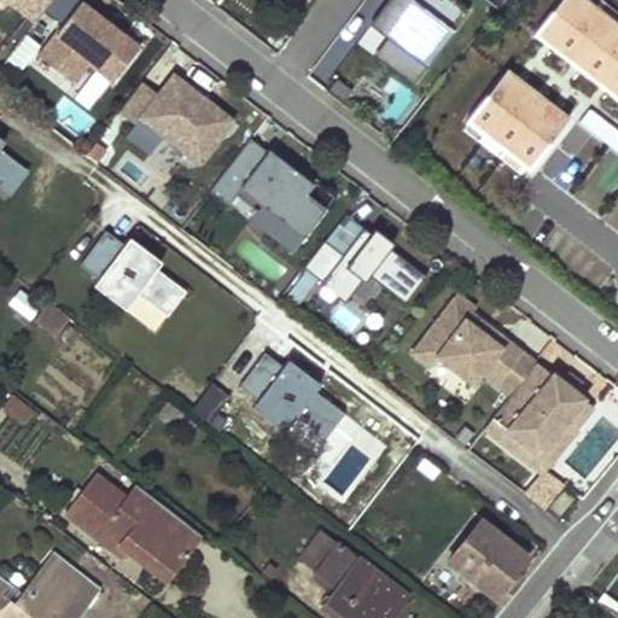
[(7,0),(36,22),(52,0),(0,0),(0,5),(3,6),(6,0),(7,0)]
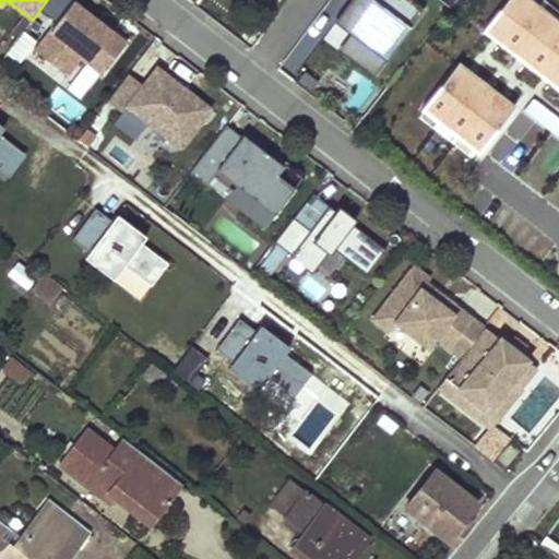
[(351,0),(325,36),(379,74),(415,24),(380,0),(351,0)]
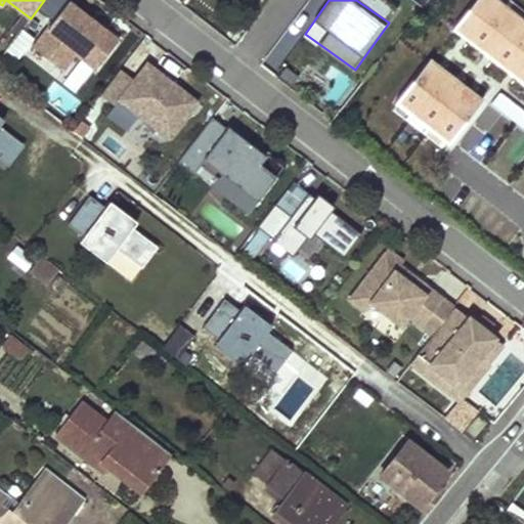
[(97,71),(120,41),(70,2),(34,48),(63,71),(77,54),(97,71)]
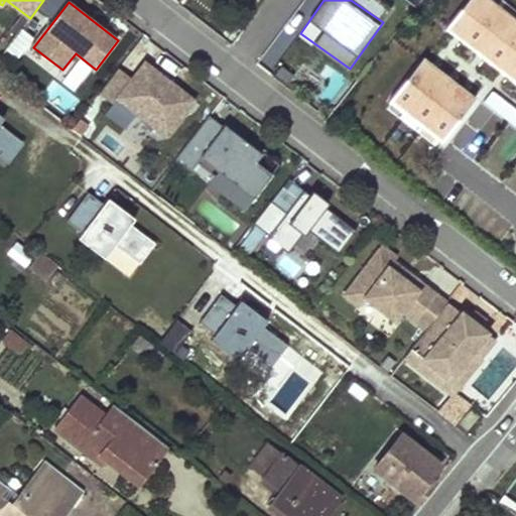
[(385,104),(436,143),(506,54),(469,25),(438,62),(425,52),(385,104)]
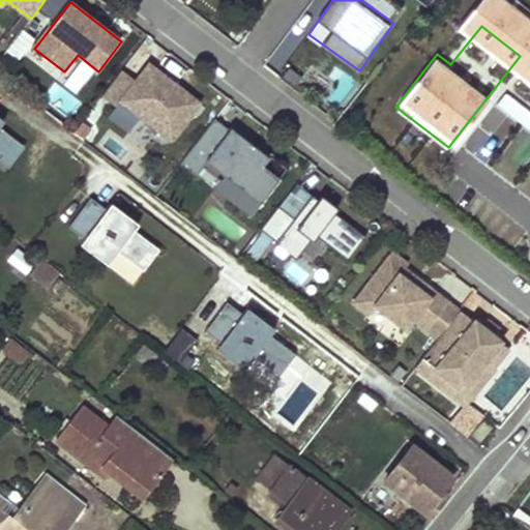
[(22,57),(34,35),(22,27),(8,49),(22,57)]
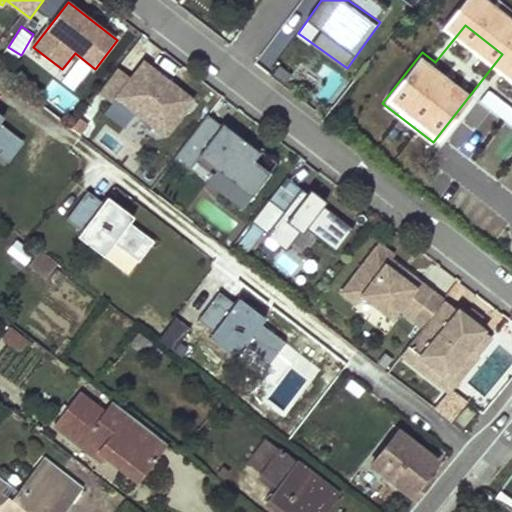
[(434,142),(442,149),(510,65),(501,58),(434,142)]
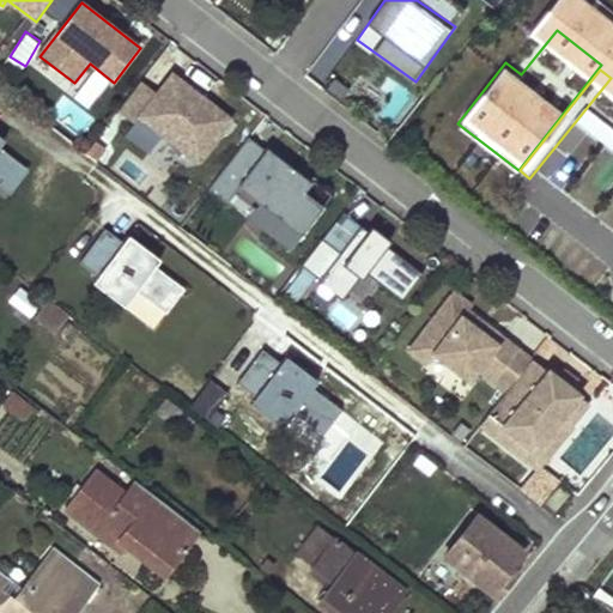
[(231,120),(174,76),(158,95),(141,83),(119,111),(134,125),(140,117),(187,153),(207,151),(231,120)]
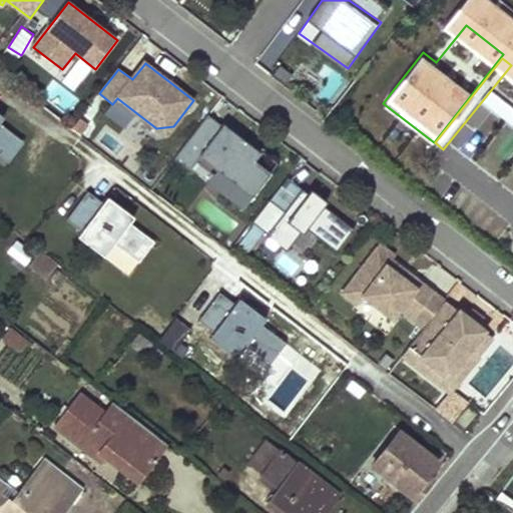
[(326,69),(317,99),(338,105),(347,76),(326,69)]
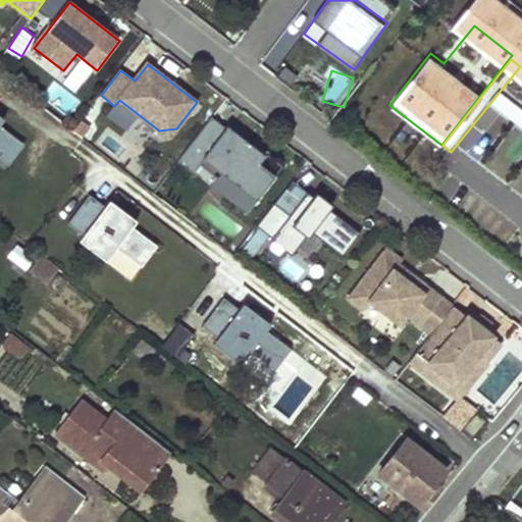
[(68,116),(81,100),(54,81),(42,98),(68,116)]
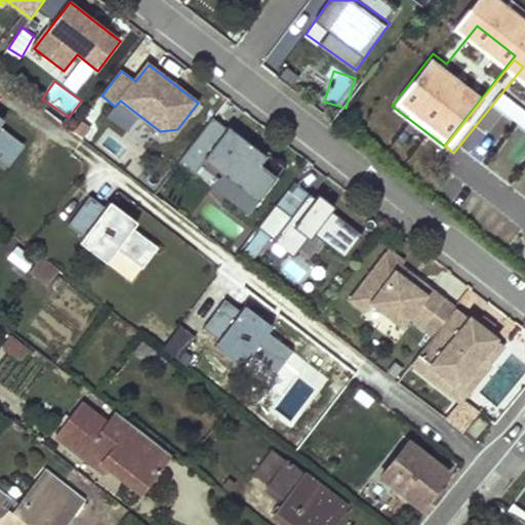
[(213,118),(178,162),(194,174),(204,161),(257,203),(277,177),(260,165),(267,157),(229,127),(228,129),(213,118)]
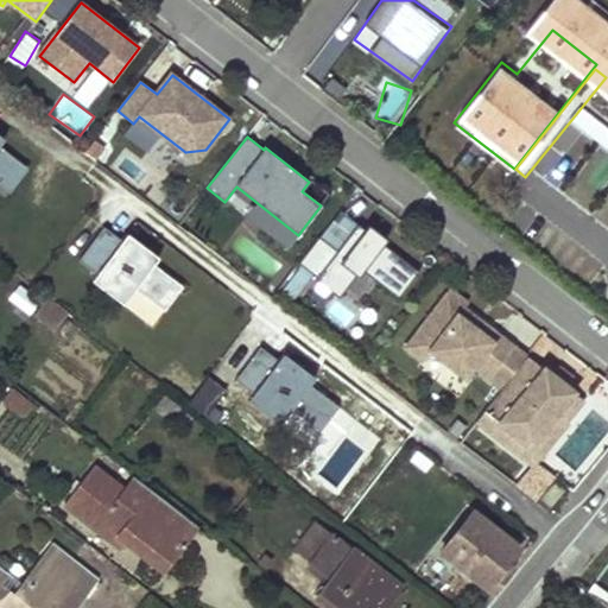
[(0,184),(10,192),(29,168),(0,145),(0,184)]
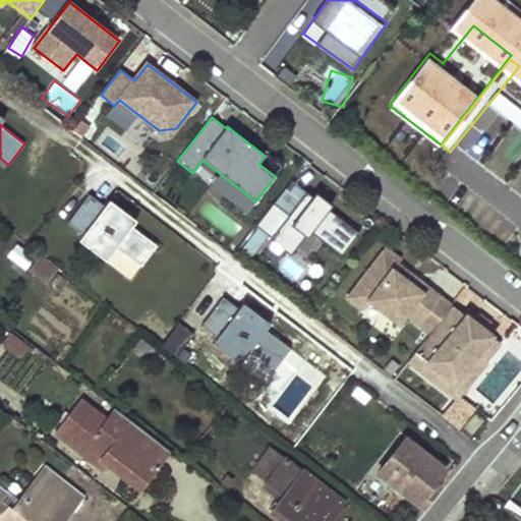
[(176,128),(159,130),(169,138),(176,128)]
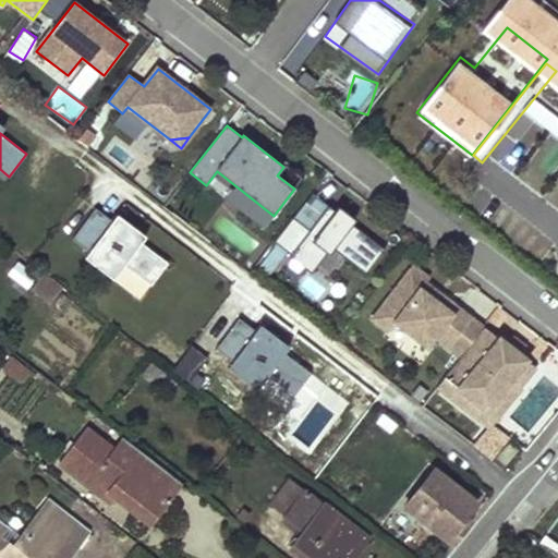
[(293,217),(275,241),(291,254),(289,257),(312,274),(336,243),(351,255),(348,259),(366,275),(386,250),(328,206),(310,230),(293,217)]
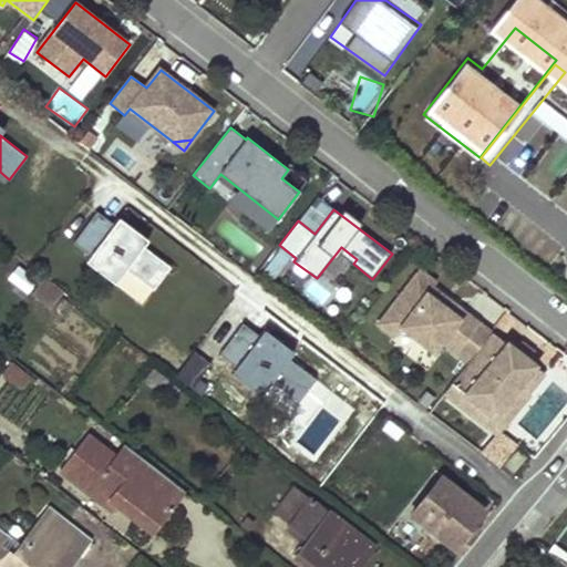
[(153,290),(171,267),(136,240),(141,235),(120,217),(114,224),(98,210),(73,243),(91,255),(105,267),(112,258),(153,290)]
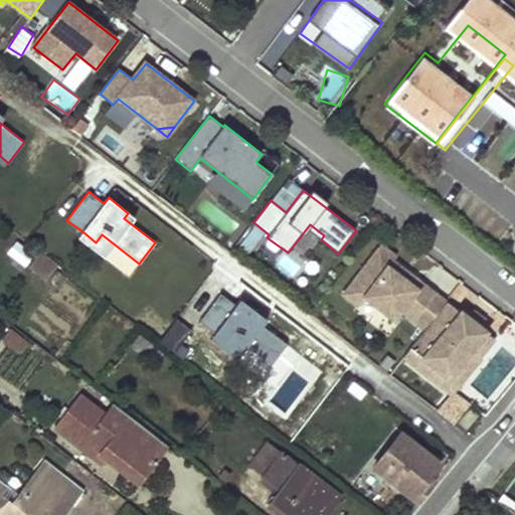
[(135,218),(128,213),(124,218),(131,223),(135,218)]
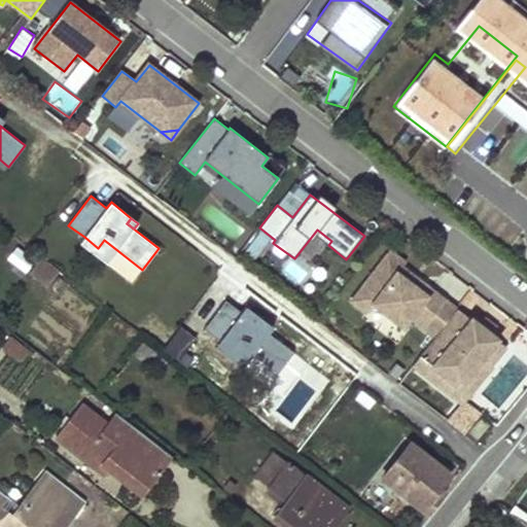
[(79,243),(107,264),(117,251),(104,240),(98,248),(84,237),(79,243)]
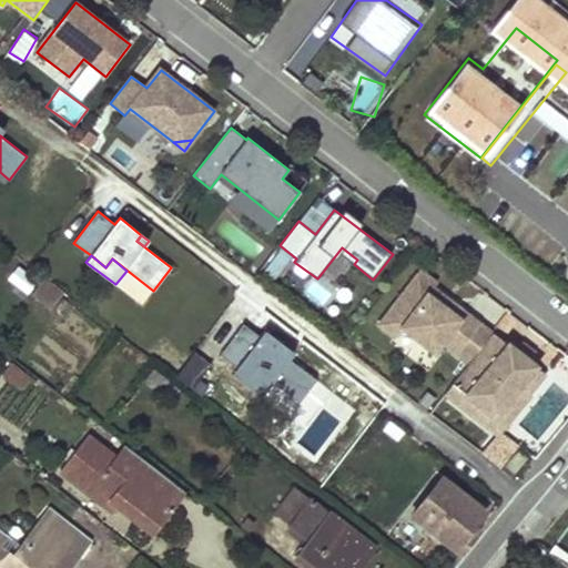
[(443,343),(469,363),(490,335),(492,334),(458,308),(454,315),(428,295),(436,285),(421,272),(379,325),(396,338),(403,328),(435,353),(443,343)]
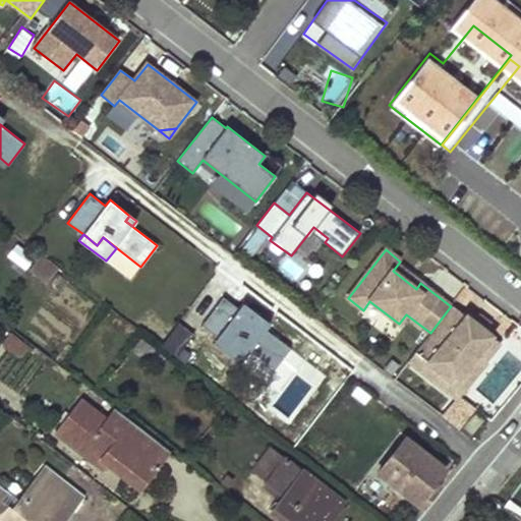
[(57,272),(59,269),(42,254),(39,257),(57,272)]
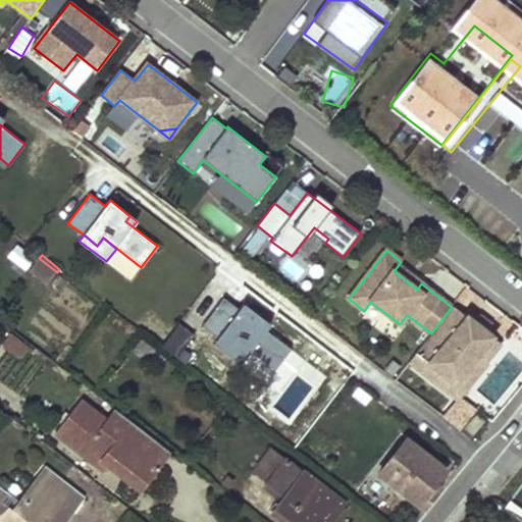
[(48,284),(57,272),(39,258),(30,270),(48,284)]
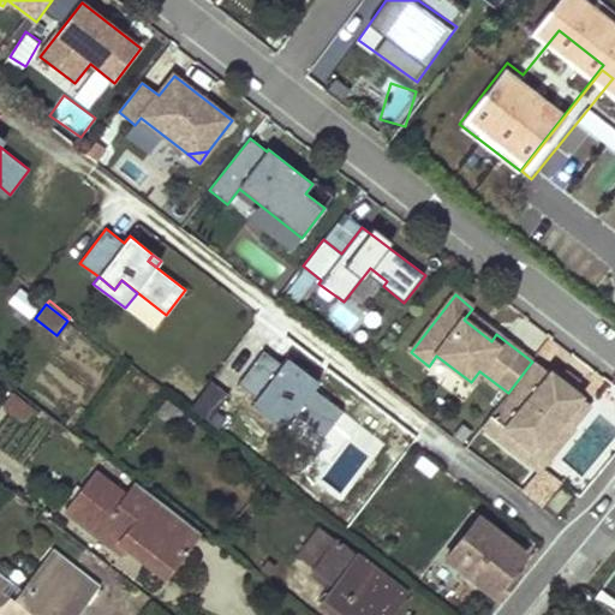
[(496,334),(470,314),(464,320),(491,341),(496,334)]
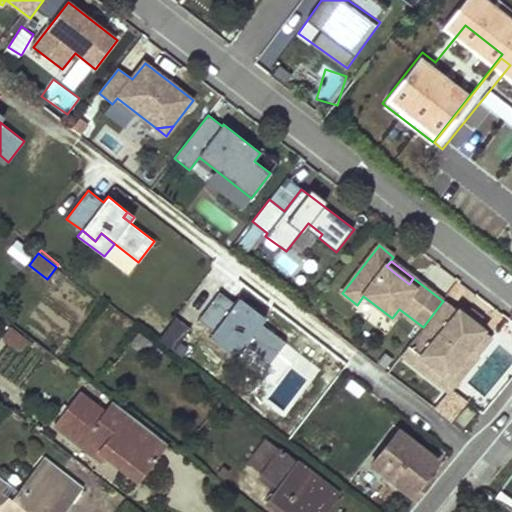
[(270,364),(286,343),(255,319),(259,313),(239,298),(235,303),(220,292),(198,320),(227,342),(233,335),(246,345),(270,364)]
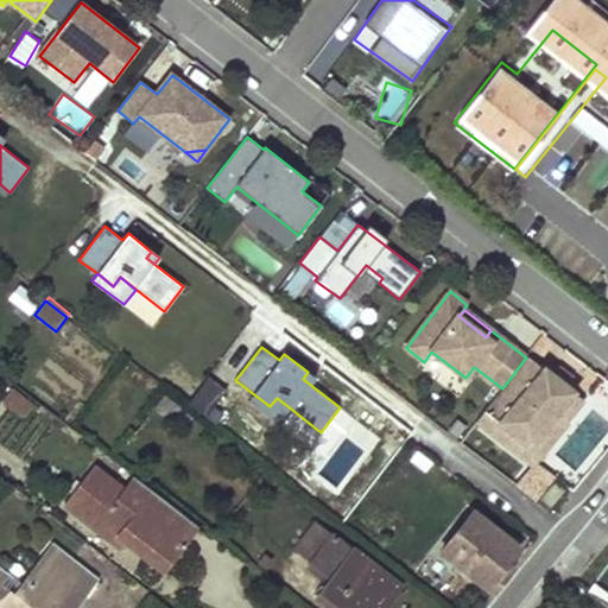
[(581,399),(527,356),(526,358),(525,359),(502,388),(485,411),(530,447),(555,413),(564,420),(581,399)]
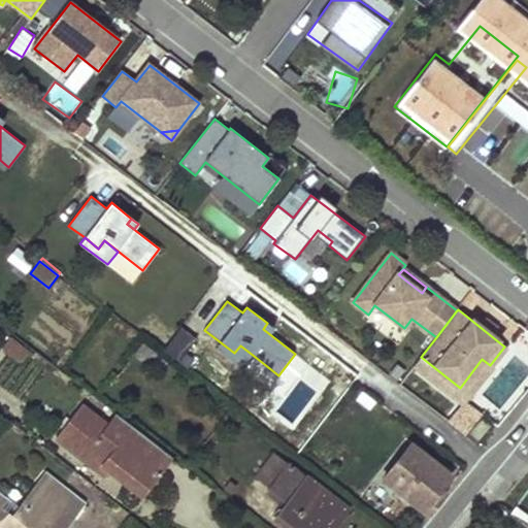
[(274,329),(267,323),(263,329),(270,334),(274,329)]
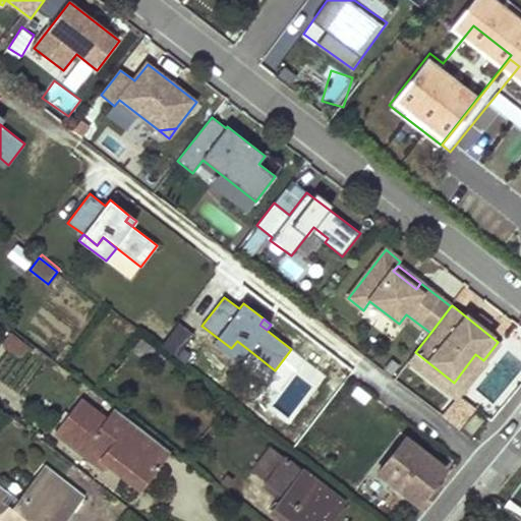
[(18,357),(27,345),(10,332),(1,343),(18,357)]
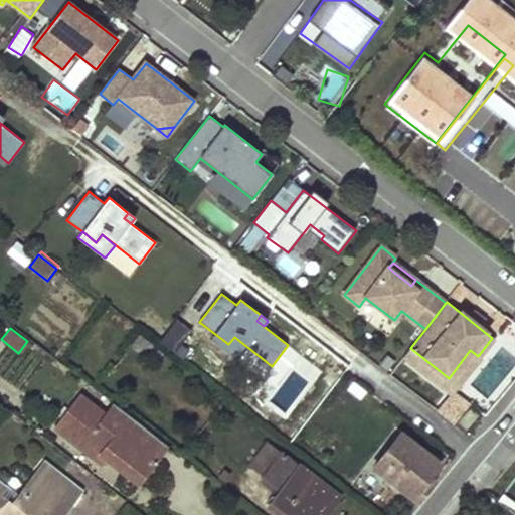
[(143,356),(153,345),(139,334),(130,346),(143,356)]
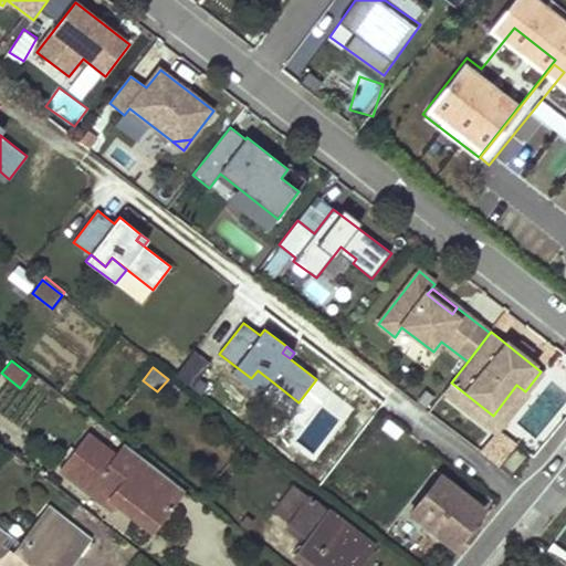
[(272,381),(258,370),(251,378),(236,367),(231,373),(261,396),(272,381)]
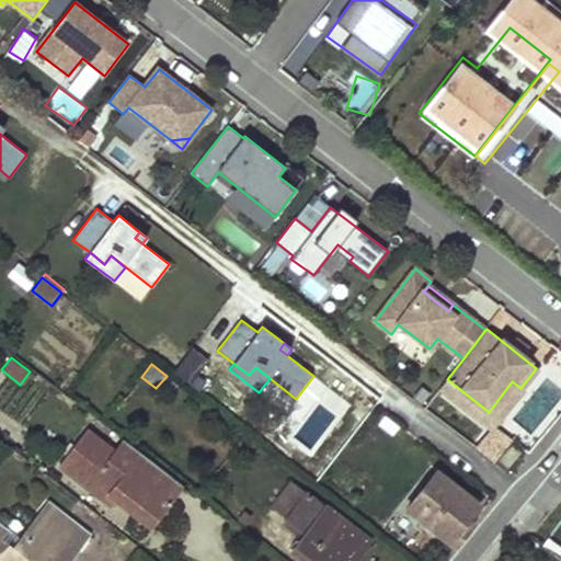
[(439,390),(492,430),(523,390),(521,388),(512,381),(489,412),(447,379),(439,390)]
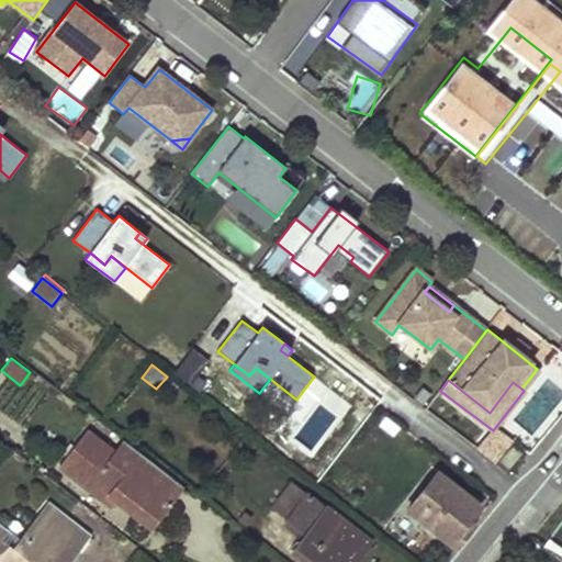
[(65,461),(78,471),(74,476),(104,501),(109,495),(117,502),(135,515),(141,508),(158,521),(184,487),(127,444),(117,457),(114,453),(87,433),(65,461)]
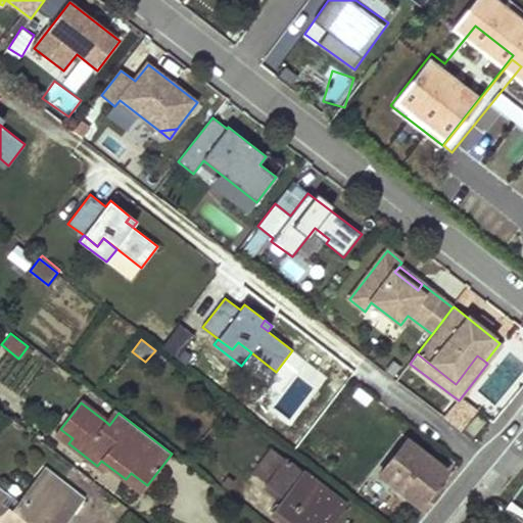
[(106,422),(109,425),(119,413),(115,411),(106,422)]
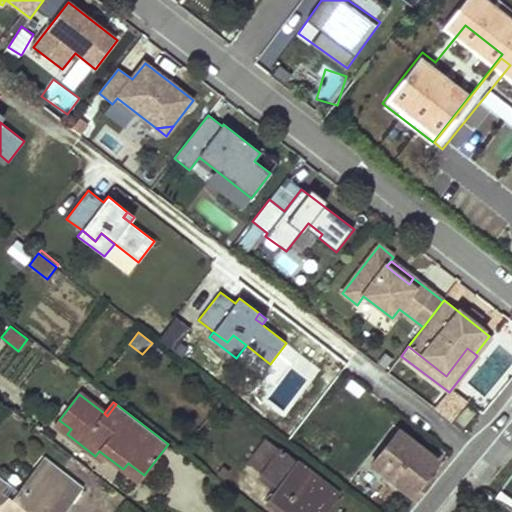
[(476,413),(467,406),(455,420),(464,427),(476,413)]
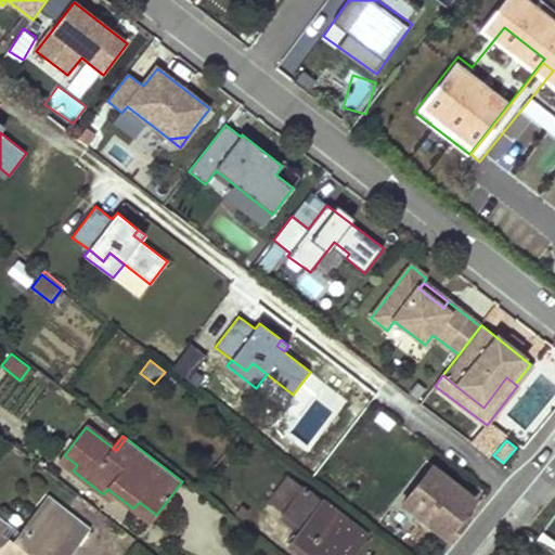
[(60,461),(73,470),(77,465),(64,455),(60,461)]
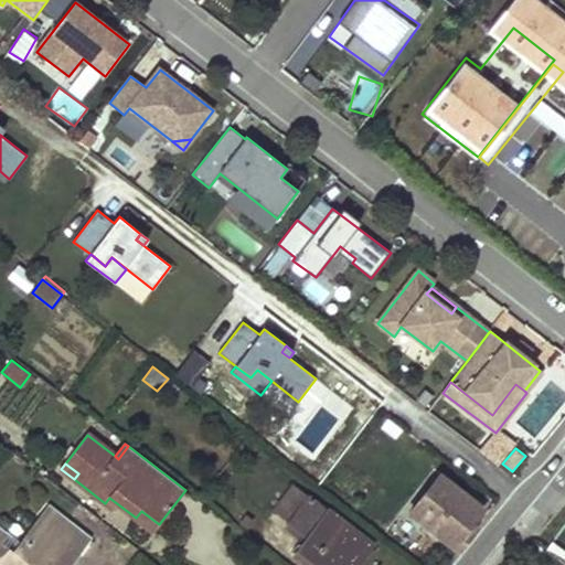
[(457,550),(458,551),(488,513),(440,476),(411,513),(457,550)]
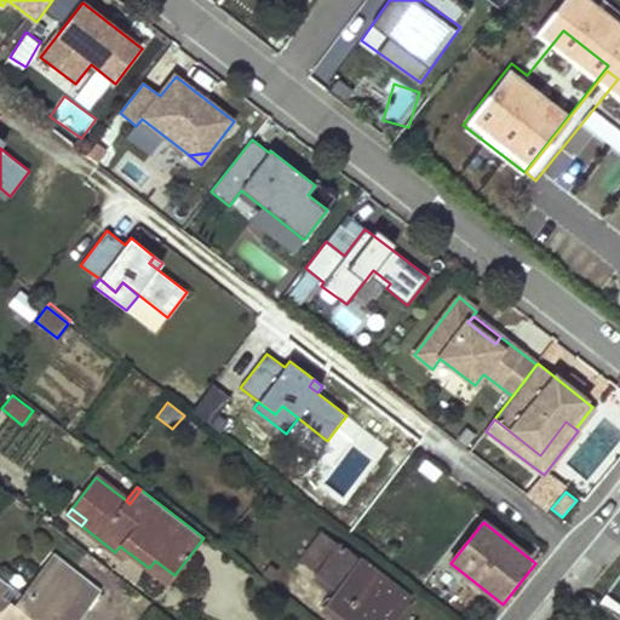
[(302,560),(319,573),(339,545),(323,533),(302,560)]
